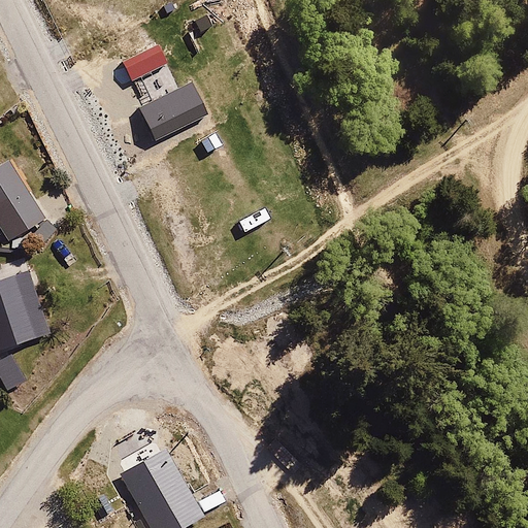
[(44,218),(8,160),(0,165),(0,225),(9,239),(44,218)]
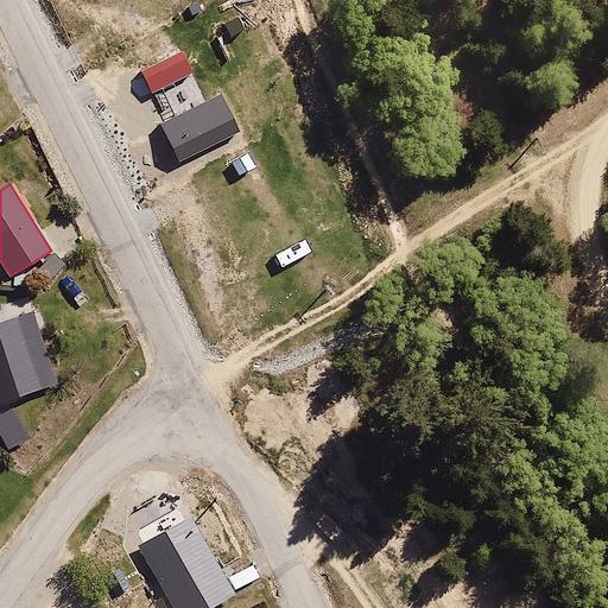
[(65,264),(54,253),(36,274),(48,284),(65,264)]
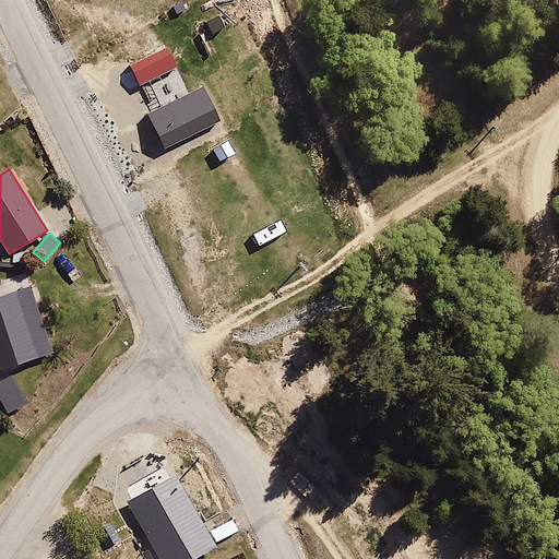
[(0,371),(54,354),(32,288),(0,297),(0,371)]
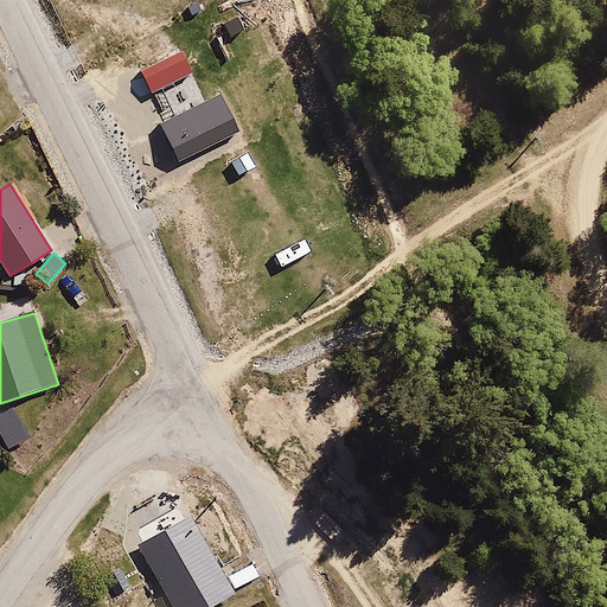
[(13,408),(0,414),(0,433),(10,449),(31,438),(13,408)]
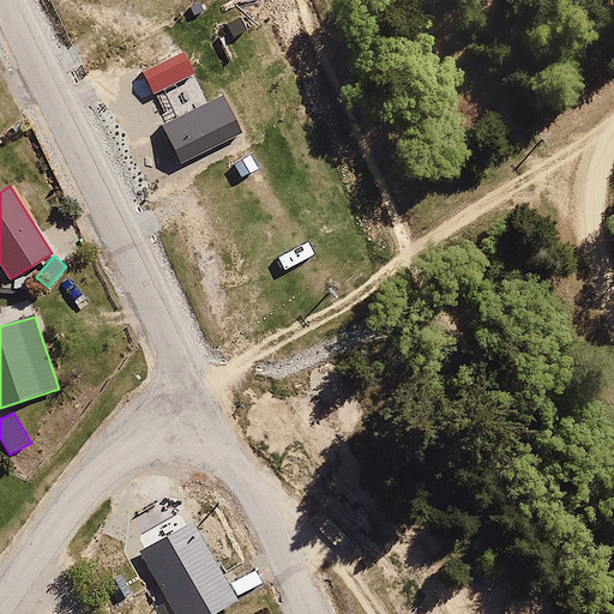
[(194,523),(139,551),(175,613),(214,613),(240,601),(194,523)]
